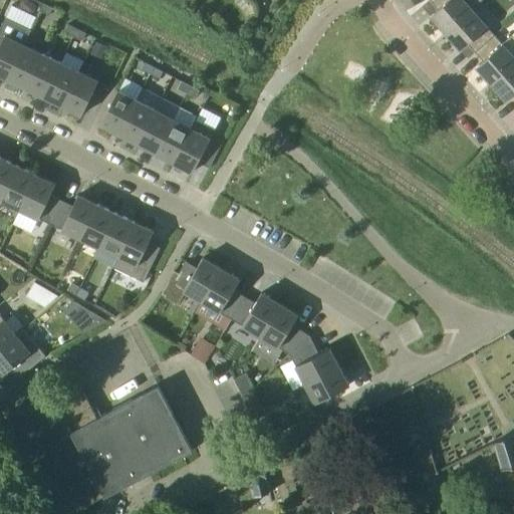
[(189,4),(185,0),(159,0),(180,10),(189,4)]
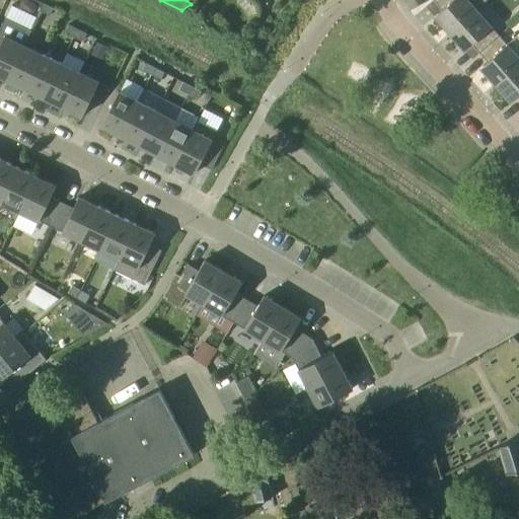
[(450,33),(476,9),(488,0),(435,0),(442,10),(435,16),(450,33)]
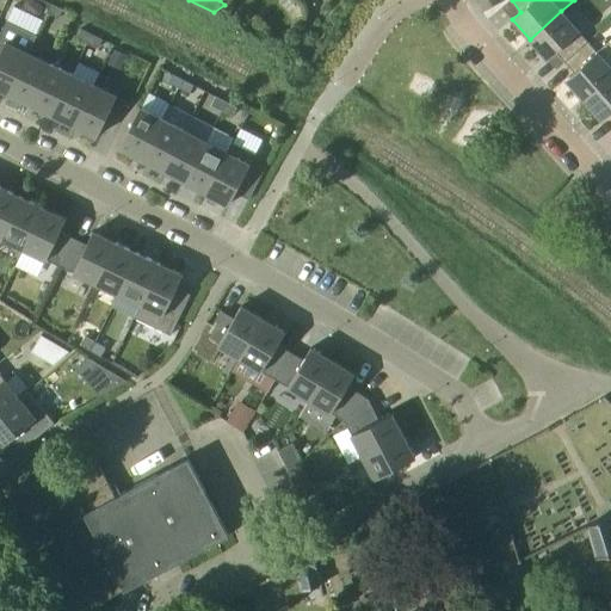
[(36,34),(43,18),(16,5),(8,20),(36,34)]
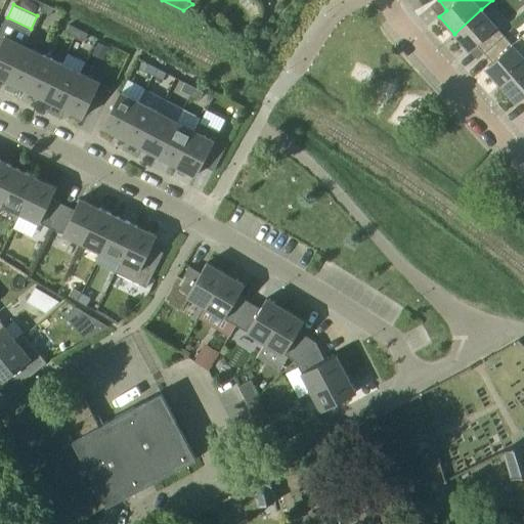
[(50,15),(54,8),(45,4),(41,11),(50,15)]
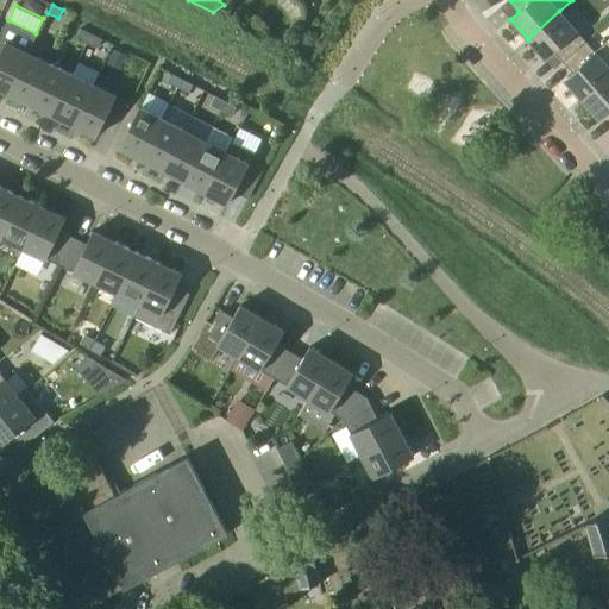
[(564,62),(586,42),(559,11),(528,39),(546,58),(554,51),(564,62)]
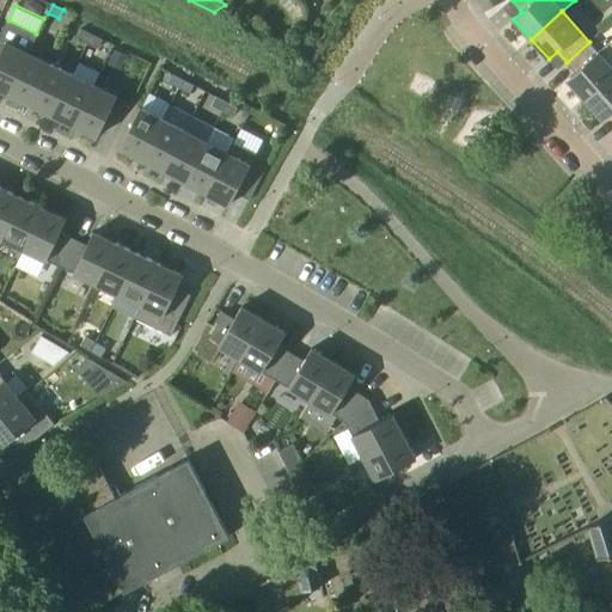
[(92,35),(83,30),(81,29),(81,30),(78,38),(89,43),(92,35)]
